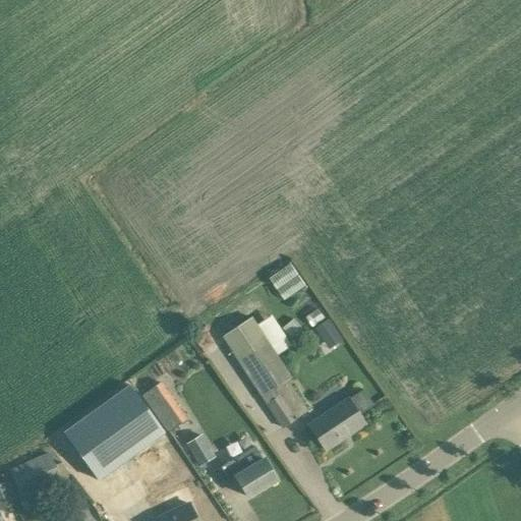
[(290,265),(267,276),(278,299),(301,288),(290,265)]
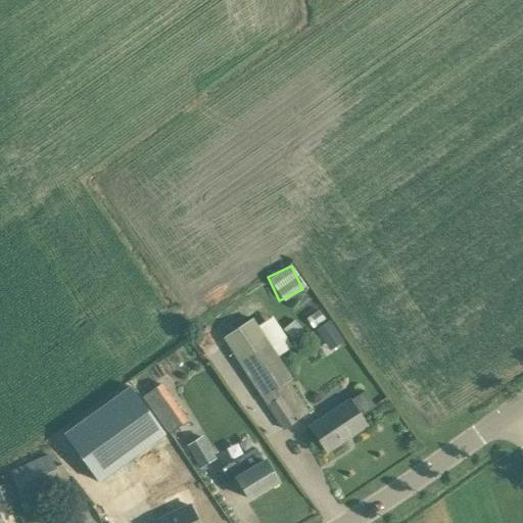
[(323,348),(340,341),(331,319),(314,326),(323,348)]
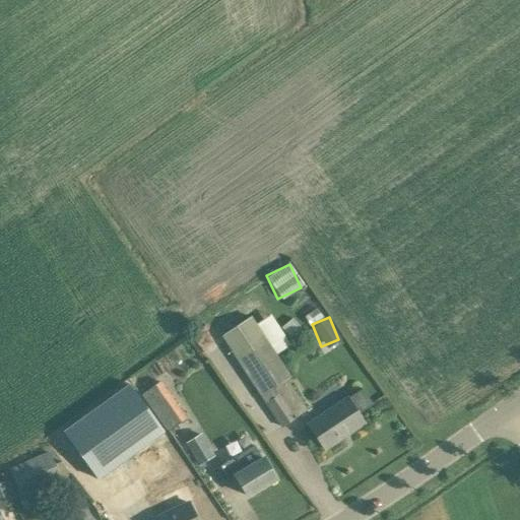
[(261,396),(281,427),(307,409),(286,378),(290,376),(263,333),(233,352),(261,396)]
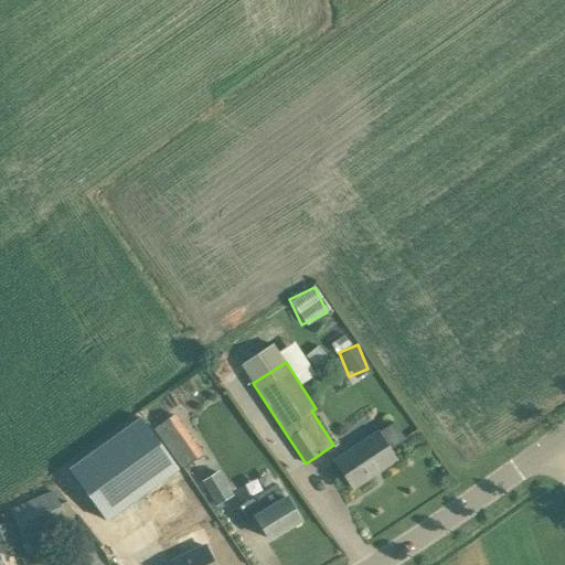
[(200,449),(172,414),(156,427),(183,462),(200,449)]
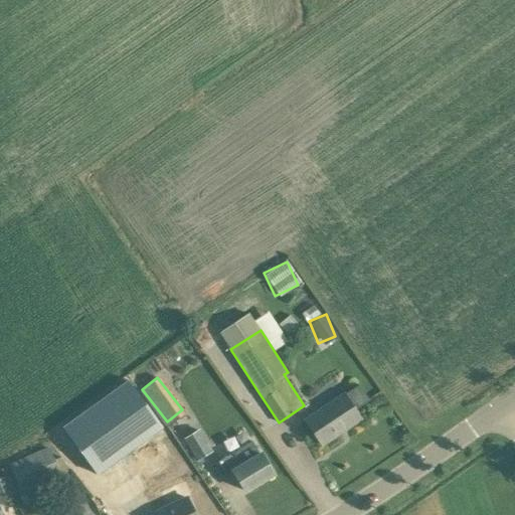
[(128,381),(63,427),(80,452),(97,475),(161,427),(128,381)]
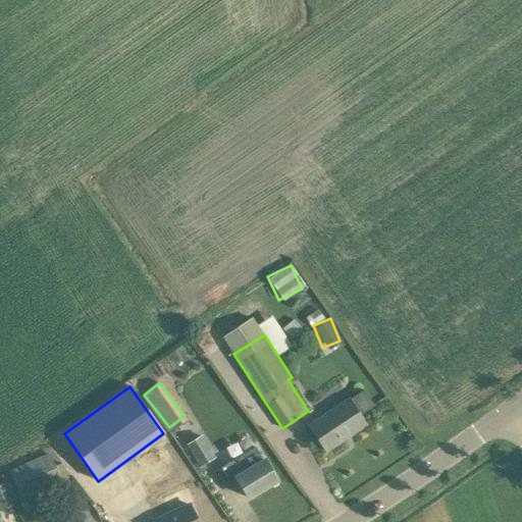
[(308,425),(325,451),(365,424),(360,416),(374,406),(363,389),(308,425)]
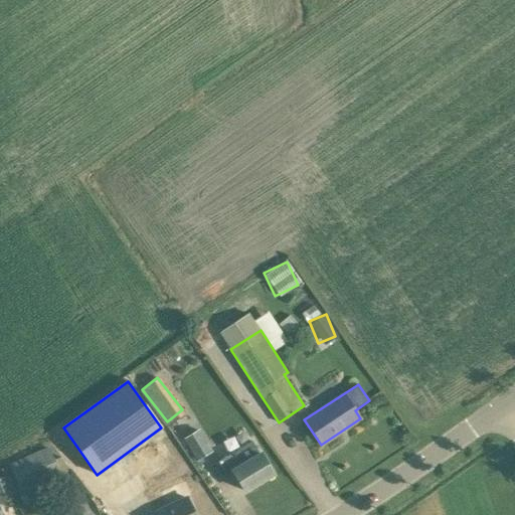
[(212,452),(200,430),(184,439),(196,461),(212,452)]
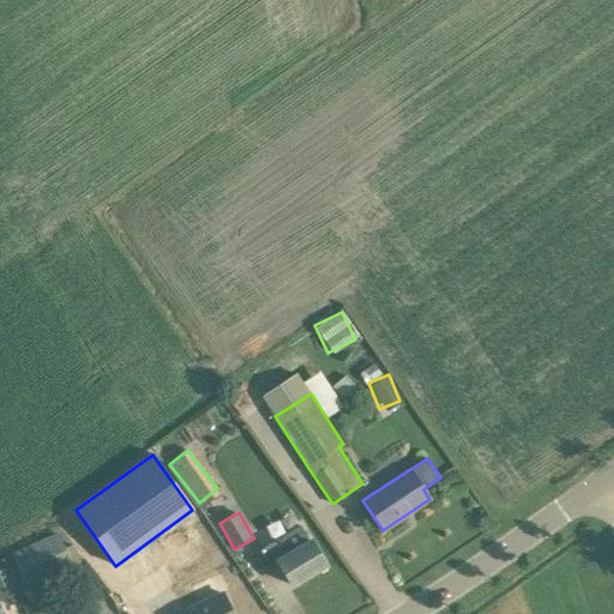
[(72,566),(59,535),(53,537),(47,527),(35,533),(40,543),(12,554),(25,585),(72,566)]
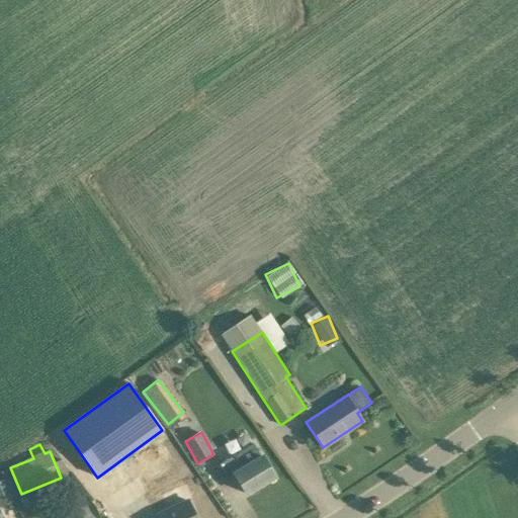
[(218,463),(227,478),(234,473),(247,494),(274,478),(271,472),(268,466),(264,460),(260,454),(254,444),(234,456),(233,454),(218,463)]
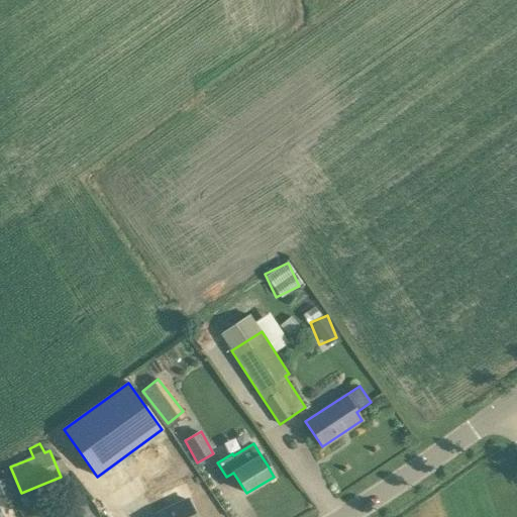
[(0,505),(13,500),(4,479),(0,481),(0,505)]
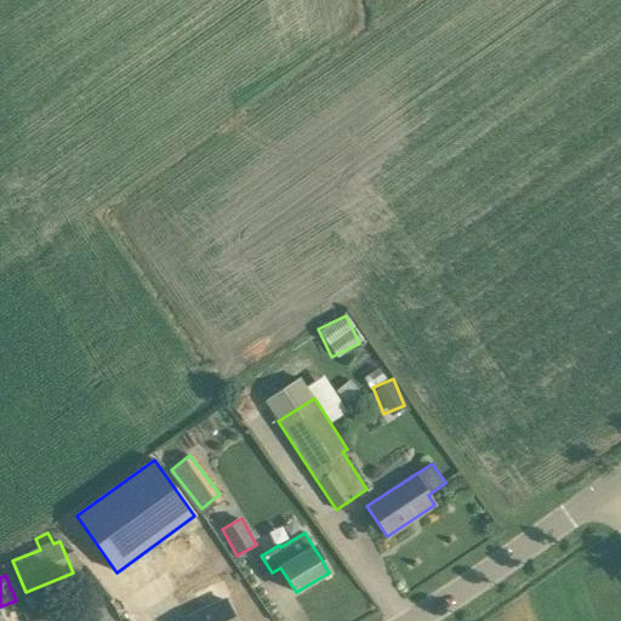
[(235,620),(231,610),(226,600),(187,619),(187,620),(235,620)]
